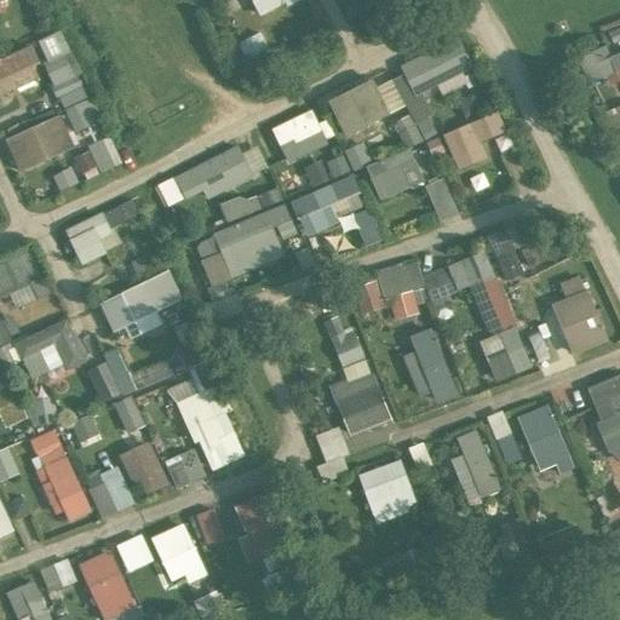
[(298,0),(252,0),(262,16),(286,3),(287,6),(298,0)]
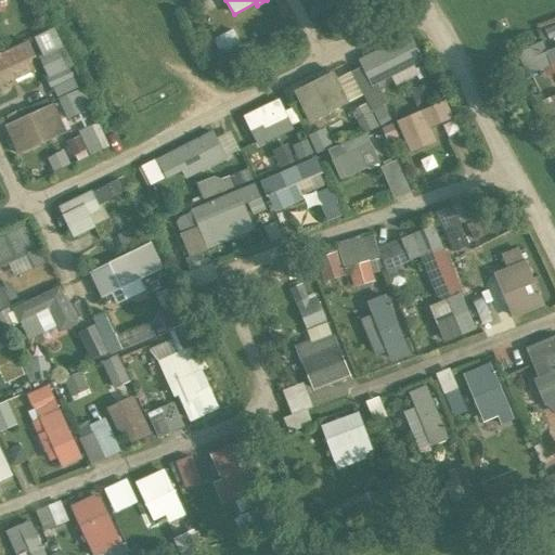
[(246,55),(232,29),(215,39),(228,64),(246,55)]
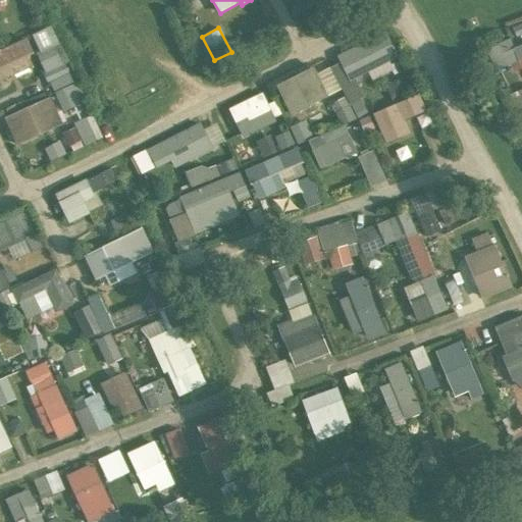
[(398,57),(385,33),(338,56),(342,62),(351,81),(355,79),(398,57)]
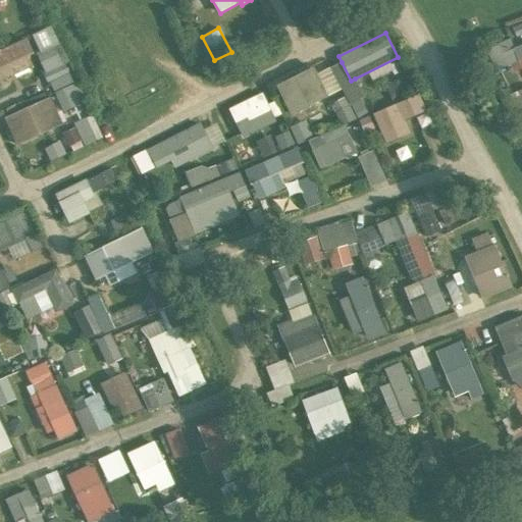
[(510,38),(486,47),(498,79),(521,68),(514,49),(510,38)]
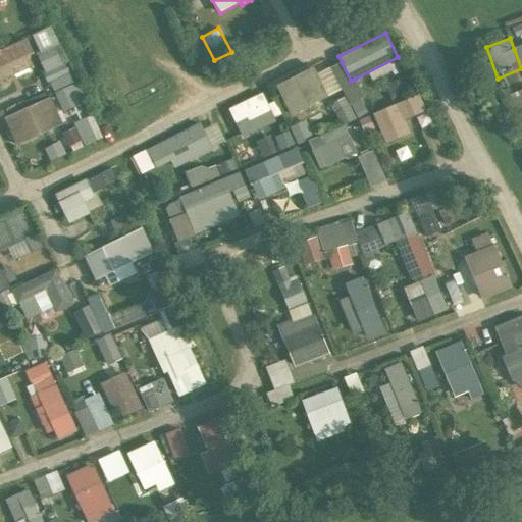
[(34,54),(27,40),(0,51),(0,81),(32,67),(28,57),(34,54)]
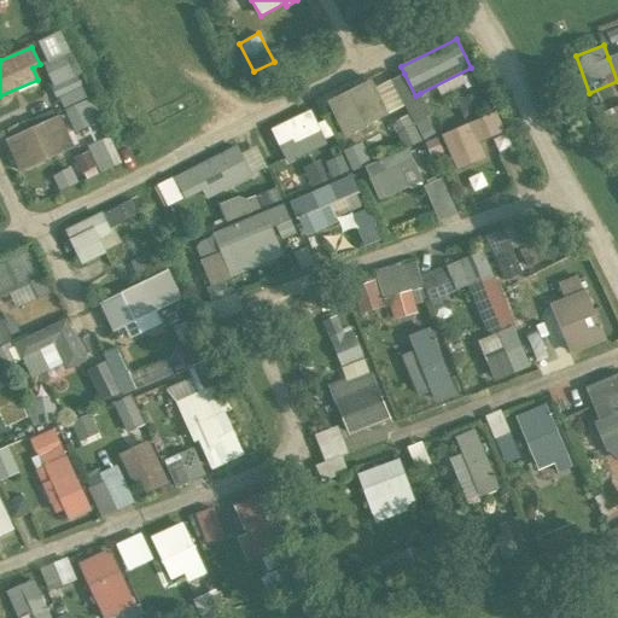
[(44,63),(54,86),(74,76),(63,53),(44,63)]
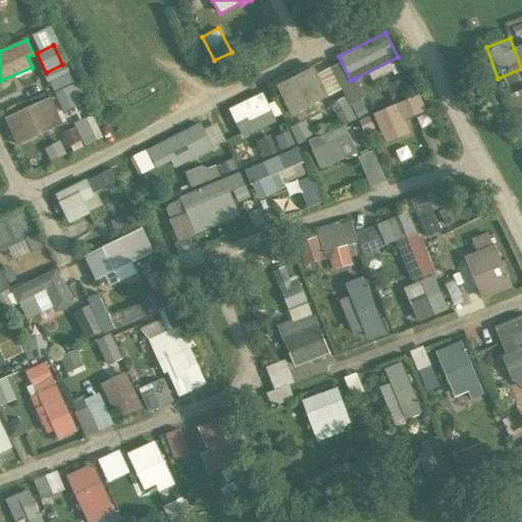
[(351,81),(342,62),(330,68),(342,90),(349,104),(364,97),(355,79),(351,81)]
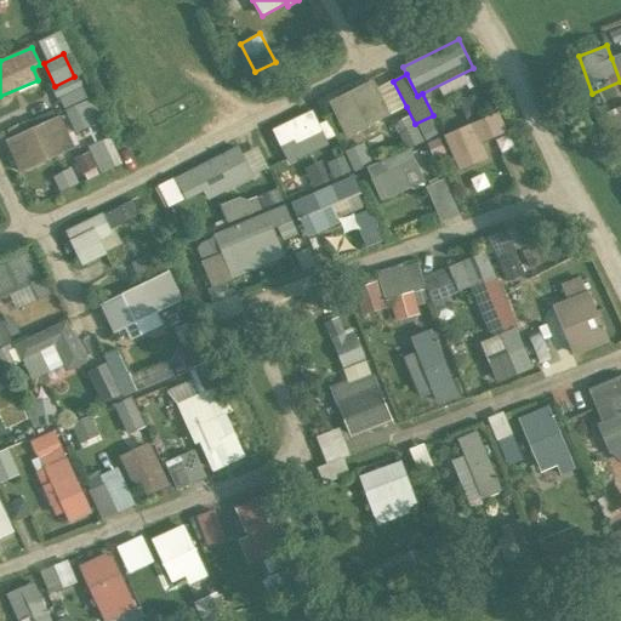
[(57,98),(81,86),(77,75),(74,77),(55,86),(52,87),(57,98)]
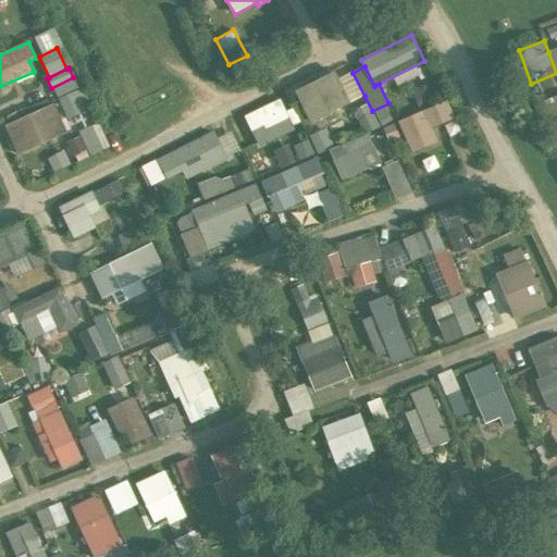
[(338,79),(335,72),(295,91),(310,123),(350,103),(338,79)]
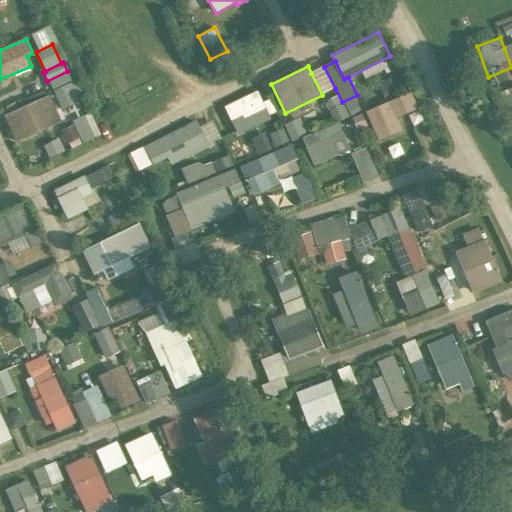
[(311,73),(322,95),(335,88),(324,67),(311,73)]
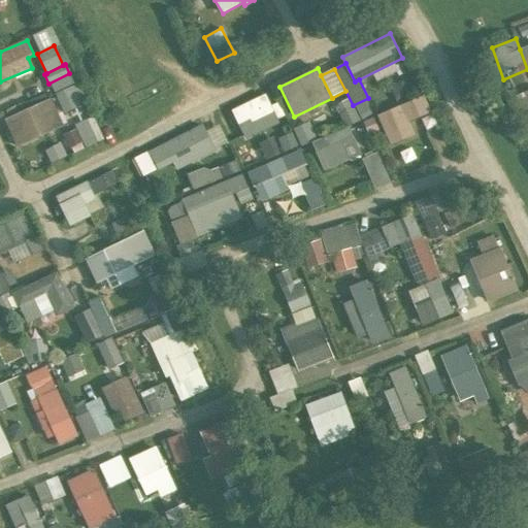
[(70,75),(51,84),(55,92),(73,84),(70,75)]
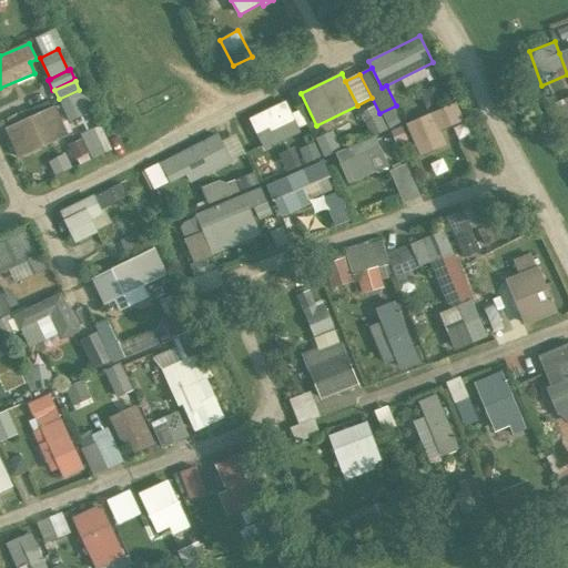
[(438,100),(434,88),(422,92),(426,104),(438,100)]
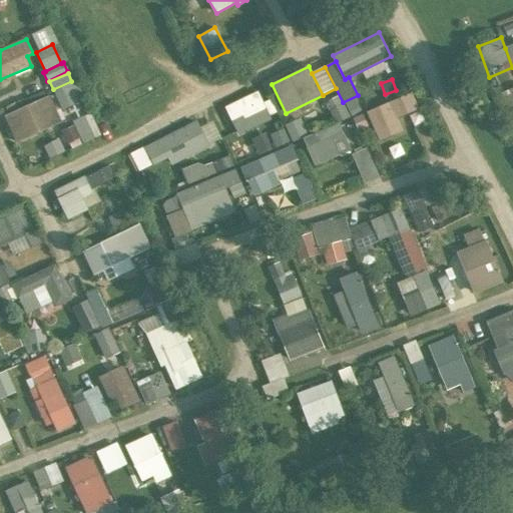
[(84,101),(76,82),(53,92),(61,111),(84,101)]
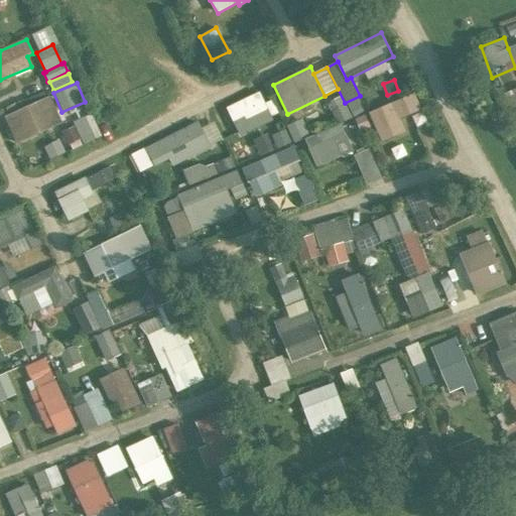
[(268,110),(260,92),(227,108),(239,135),(250,130),(245,121),(268,110)]
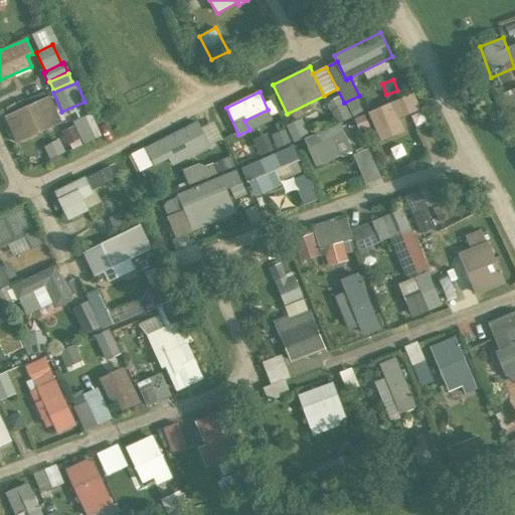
[(419,111),(412,94),(368,113),(380,142),(404,132),(399,119),(419,111)]
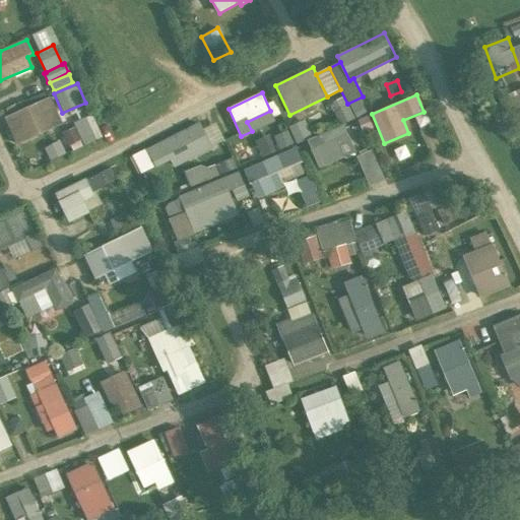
[(62,124),(50,98),(5,118),(17,144),(62,124)]
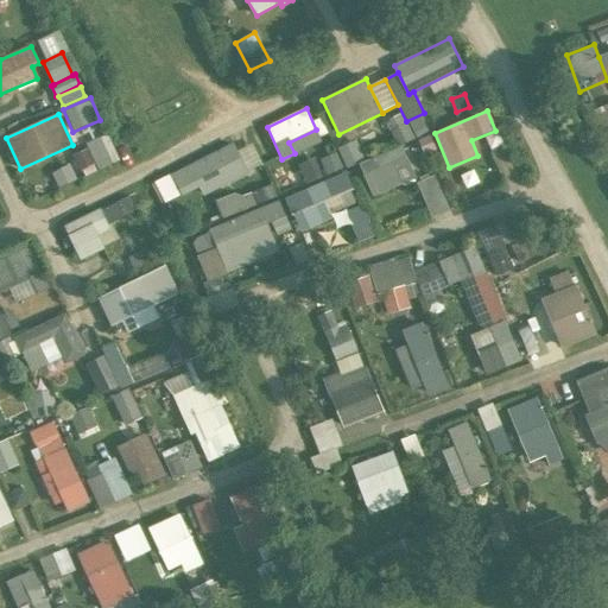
[(413,139),(401,114),(386,122),(398,146),(413,139)]
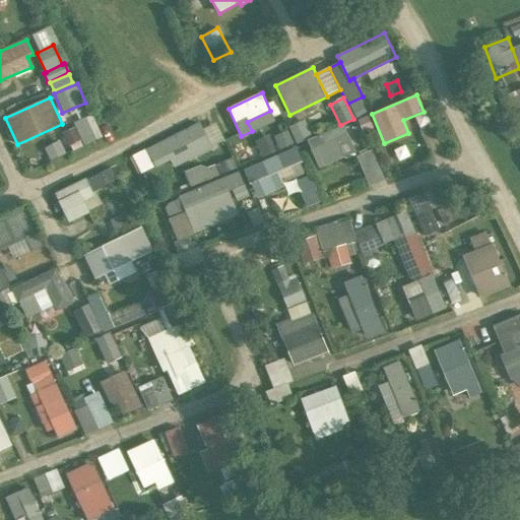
[(366,113),(360,100),(349,105),(356,118),(366,113)]
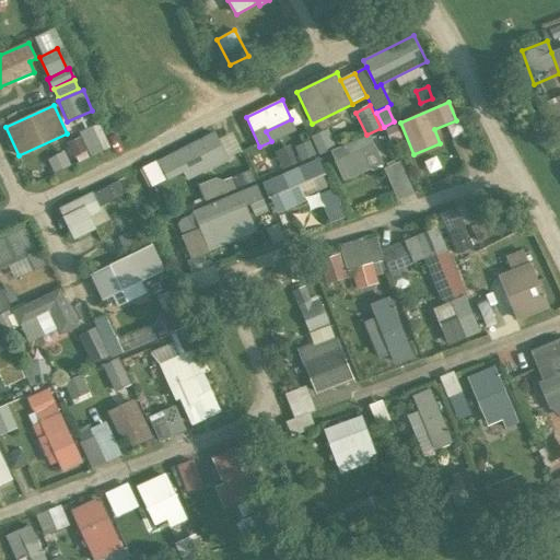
[(109,148),(98,125),(81,132),(92,156),(109,148)]
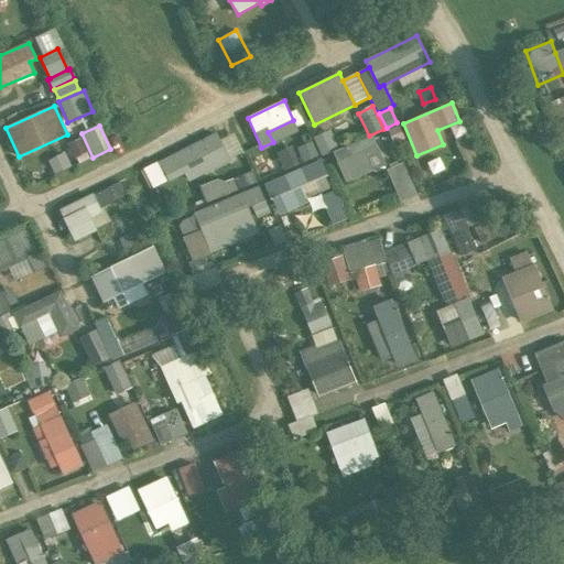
[(404,139),(399,126),(388,130),(394,143),(404,139)]
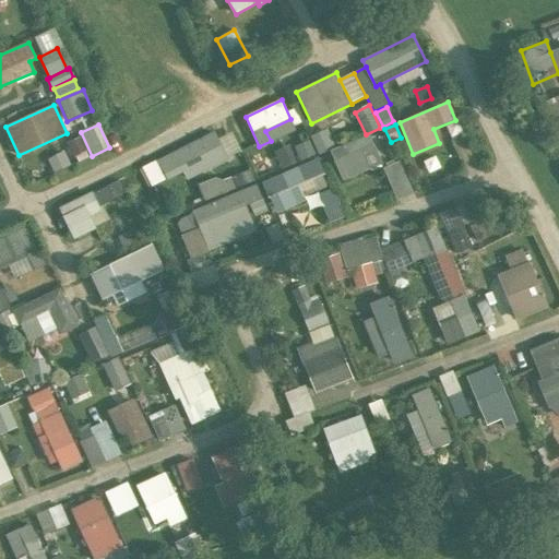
[(335,147),(326,130),(312,135),(320,154),(335,147)]
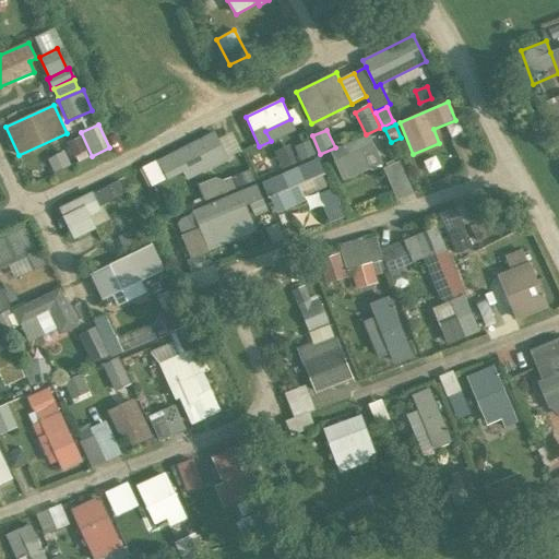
[(232,131),(217,139),(228,158),(241,152),(232,131)]
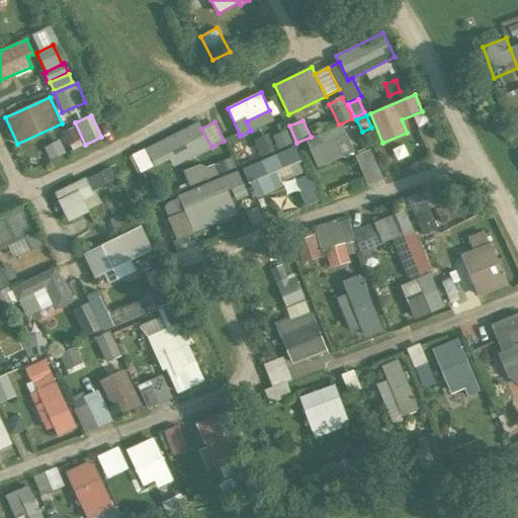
[(201,128),(198,122),(147,149),(156,166),(170,158),(174,166),(211,147),(201,128)]
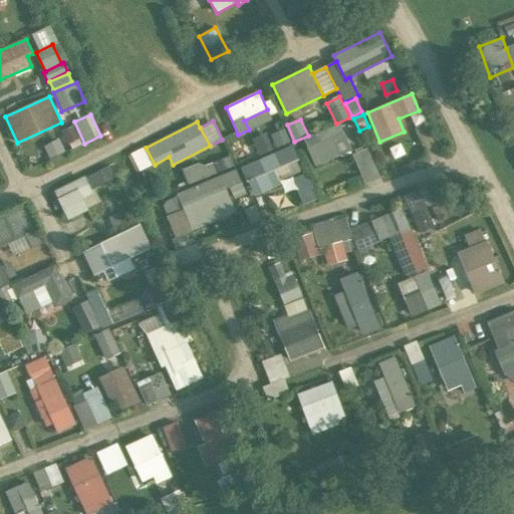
[(340,123),(304,139),(315,165),(350,151),(340,123)]
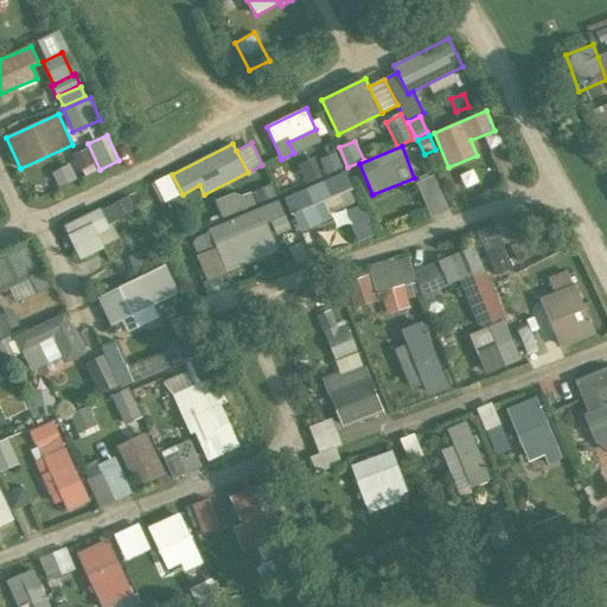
[(84,176),(97,170),(88,149),(75,155),(84,176)]
